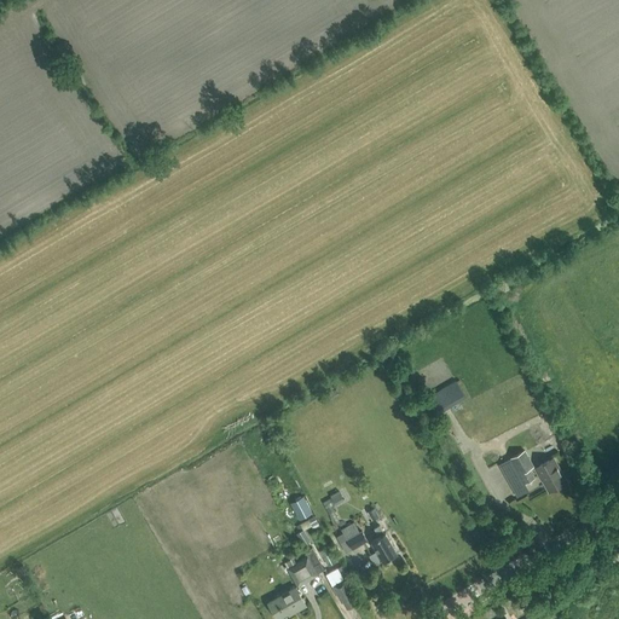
[(456,381),(428,397),(438,414),(450,408),(466,398),(456,381)]
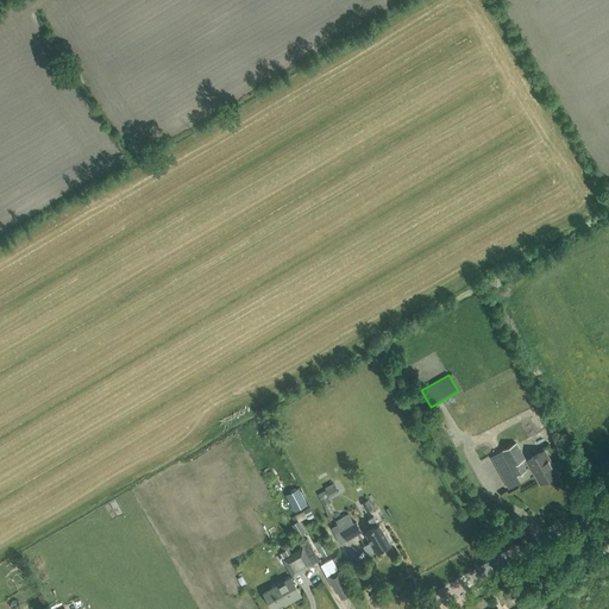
[(516,443),(490,457),(504,482),(506,482),(509,488),(518,484),(514,477),(526,470),(521,460),(525,458),(516,443)]
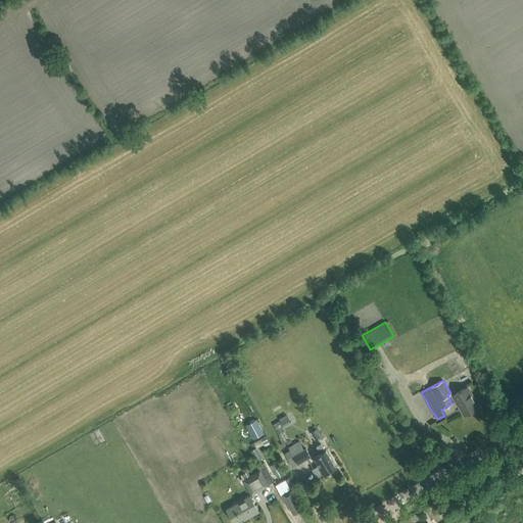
[(464,415),(479,407),(468,386),(452,395),(464,415)]
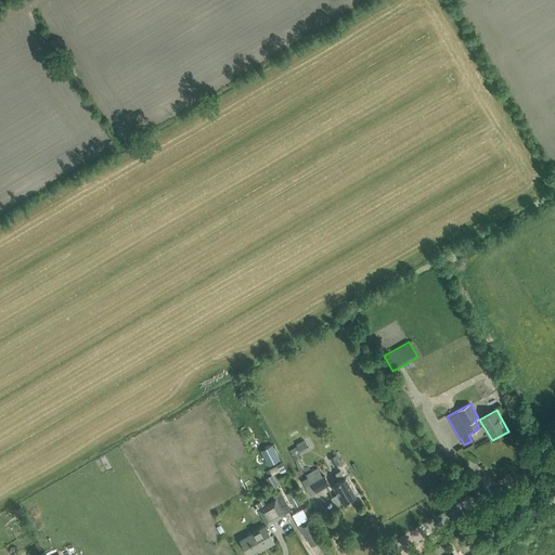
[(294,454),(309,448),(305,439),(289,447),(294,454)]
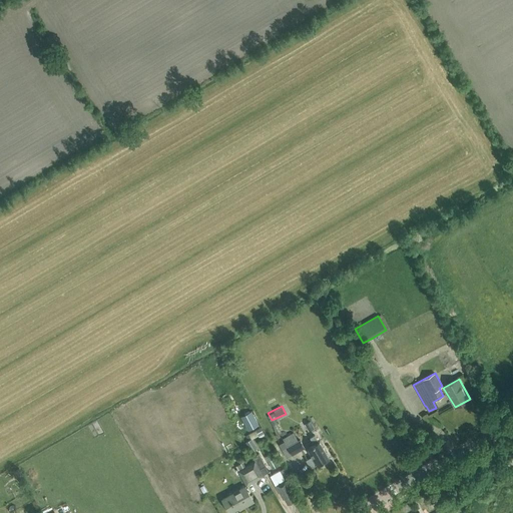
[(251,411),(240,416),(247,430),(259,425),(251,411)]
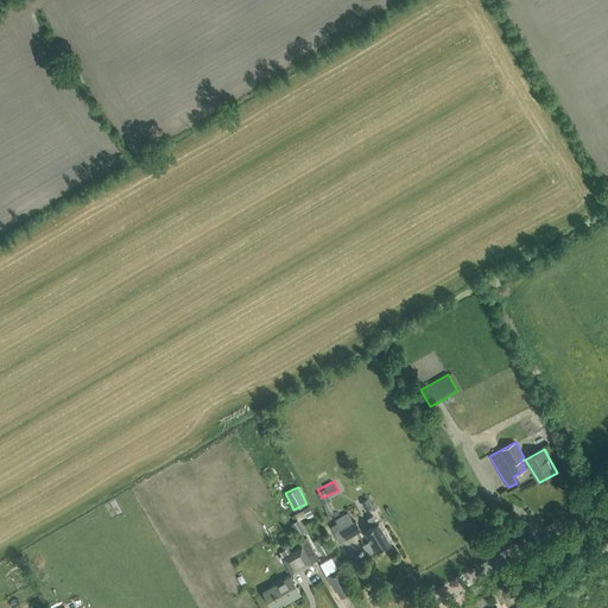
[(309,506),(303,510),(306,517),(314,513),(309,506)]
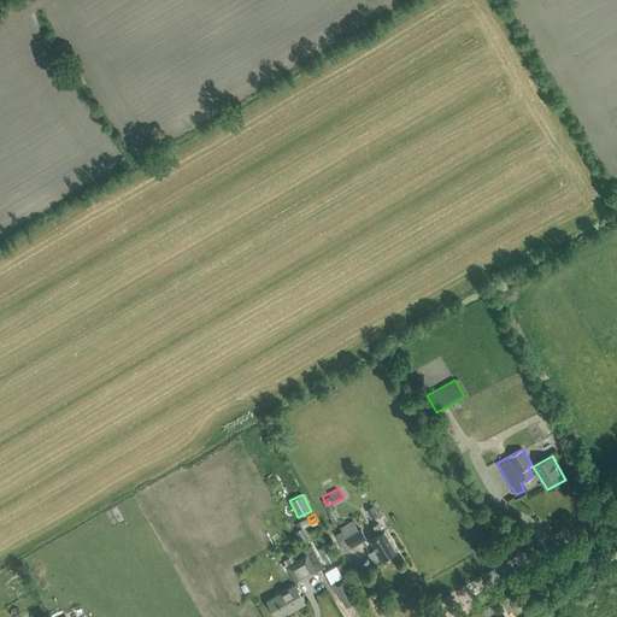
[(366,539),(360,528),(358,529),(352,519),(340,528),(341,530),(333,535),(342,552),(351,547),(366,539)]
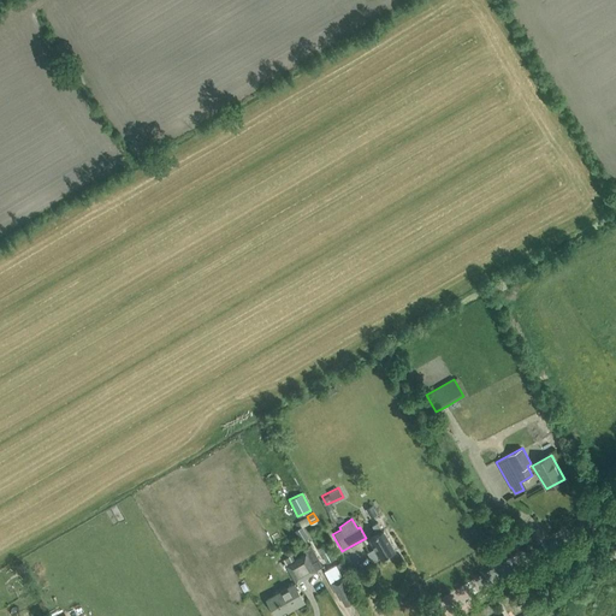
[(369,538),(375,549),(369,551),(374,561),(380,557),(380,558),(395,550),(384,529),(383,531),(378,522),(372,526),(377,534),(369,538)]
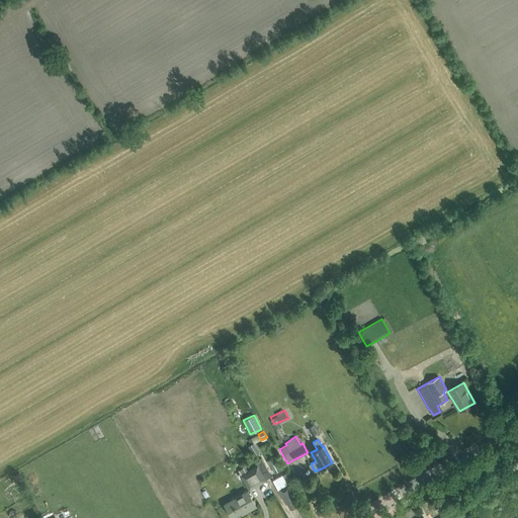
[(248,446),(254,456),(260,452),(254,443),(248,446)]
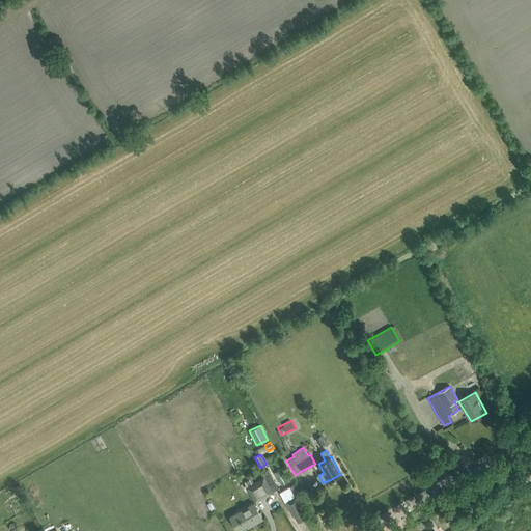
[(287,481),(280,468),(274,472),(281,484),(287,481)]
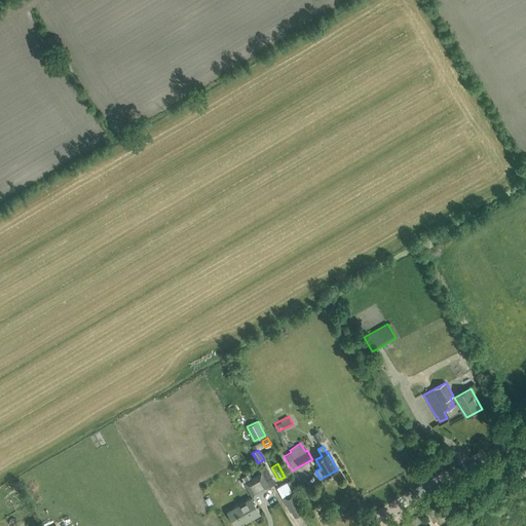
[(261,473),(269,487),(275,483),(265,464),(259,468),(261,473)]
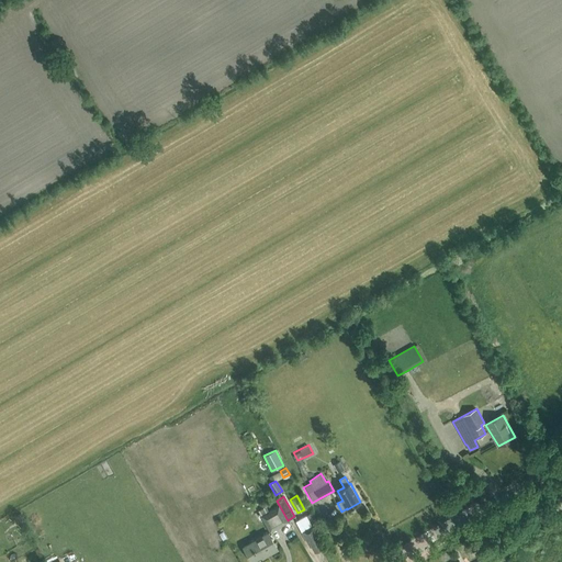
[(289,521),(288,520),(279,505),(271,510),(268,505),(258,510),(270,531),(289,521)]
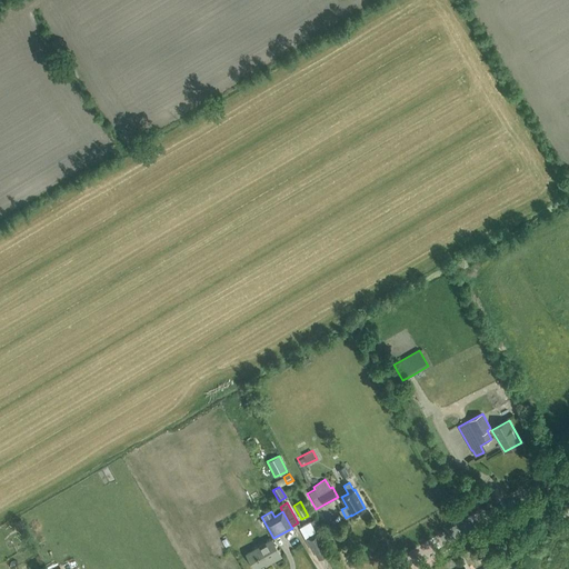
[(21,519),(15,522),(19,530),(26,527),(21,519)]
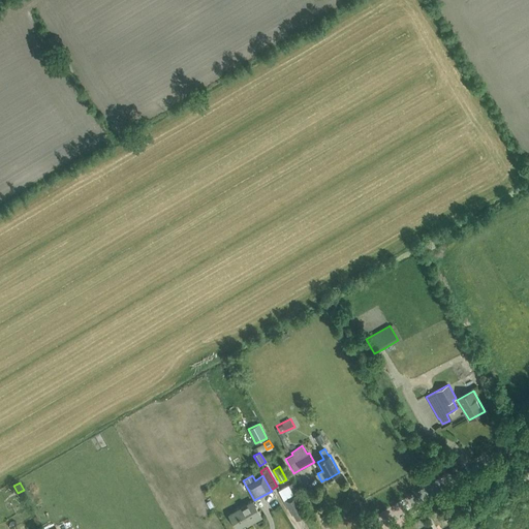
[(297,519),(304,515),(288,486),(279,491),(283,499),(289,509),(290,509),(297,519)]
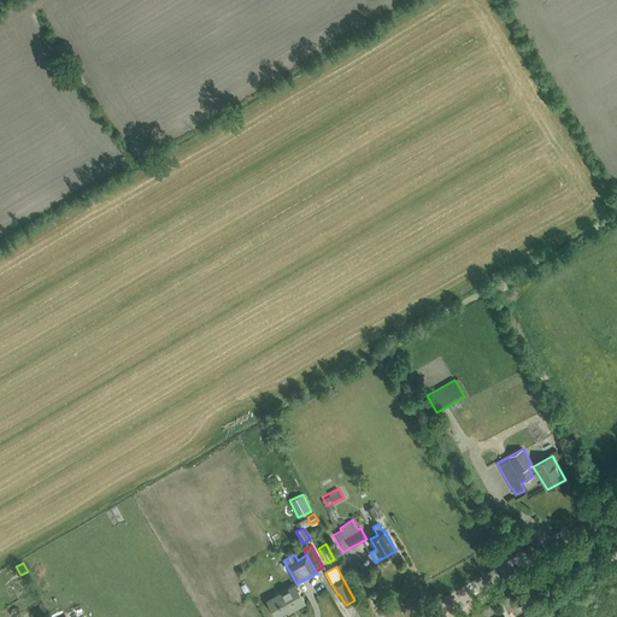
[(294,609),(305,603),(294,585),(268,600),(276,616),(293,606),(294,609)]
